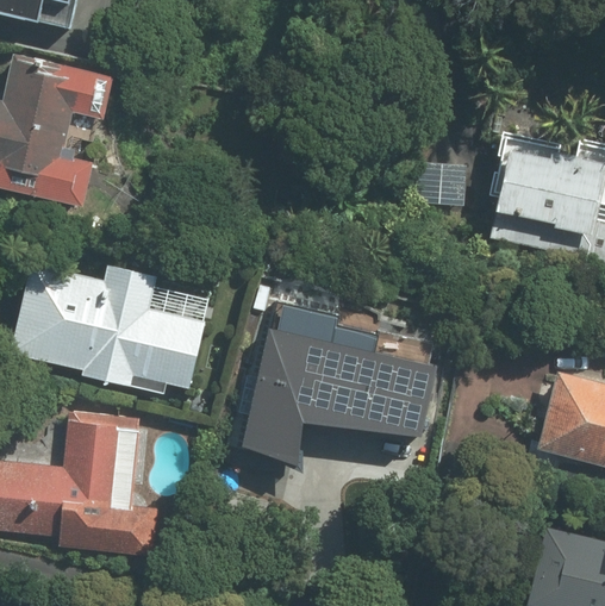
[(0,16),(67,32),(74,0),(0,0),(0,16)]
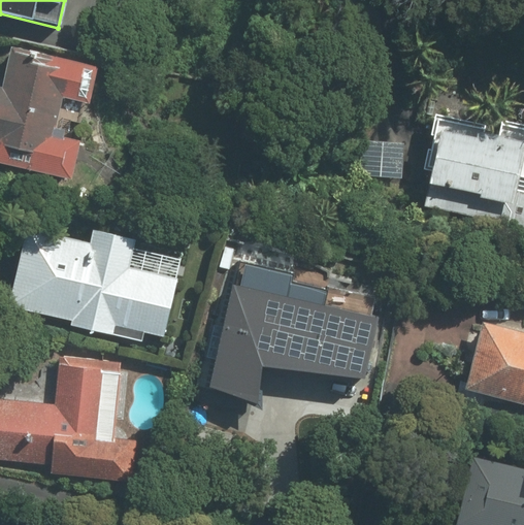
[(101,68),(6,42),(0,65),(0,163),(68,182),(78,144),(54,137),(64,101),(90,108),(101,68)]
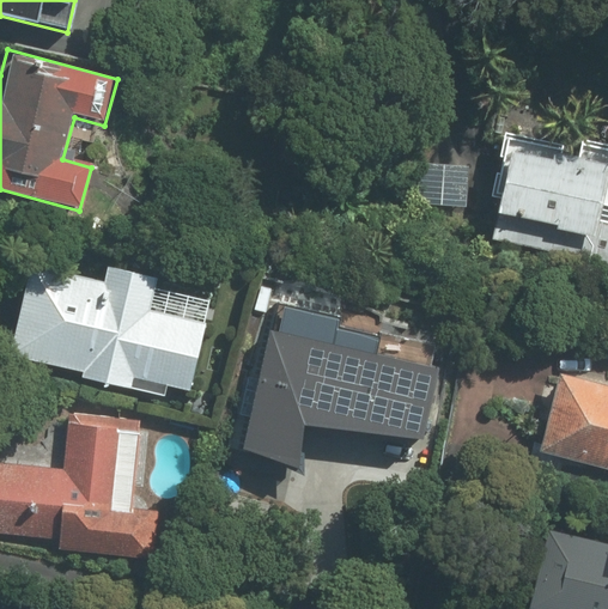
[(566,140),(505,126),(490,194),(500,196),(488,243),(590,267),(588,278),(607,281),(607,229),(597,227),(603,200),(607,200),(607,142),(584,138),(581,148),(565,145),(566,140)]
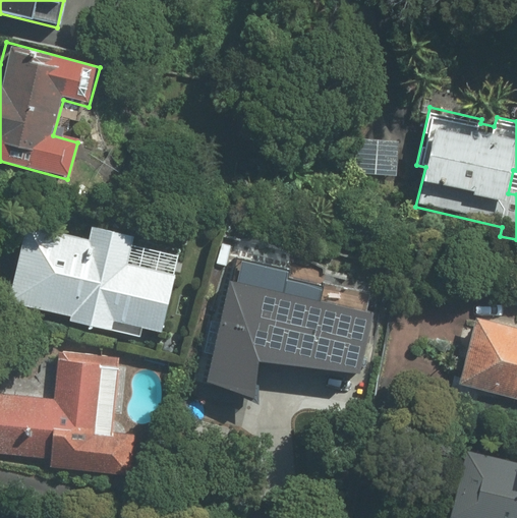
[(398,140),(355,138),(354,180),(396,182),(398,140)]
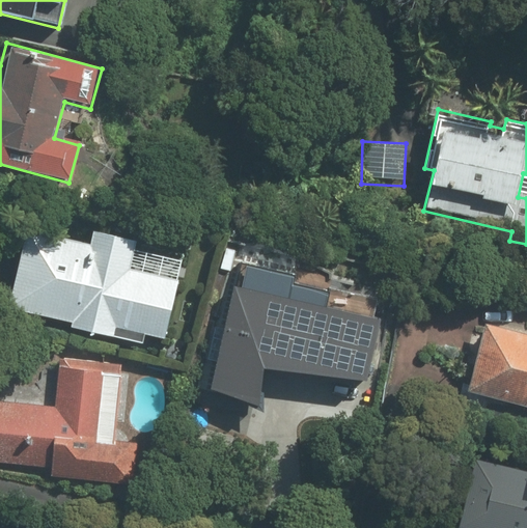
[(90,249),(31,233),(10,310),(160,350),(184,261),(139,250),(141,242),(95,230),(90,249)]
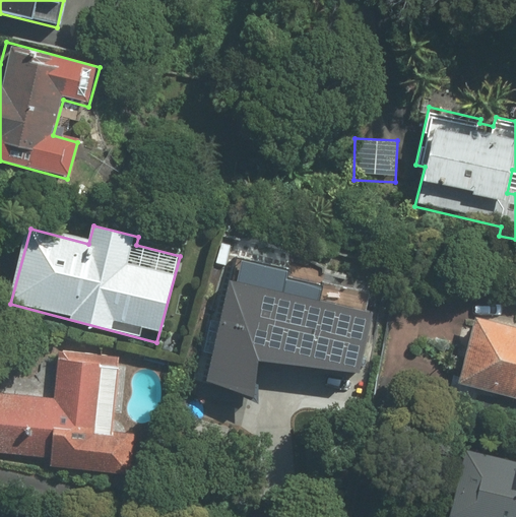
[(237,259),(208,375),(253,394),(257,359),(364,371),(373,293),(237,259)]
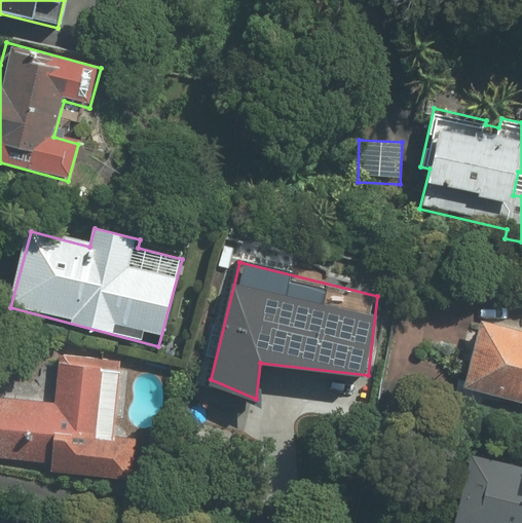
[(521,327),(482,318),(465,386),(521,399),(521,327)]
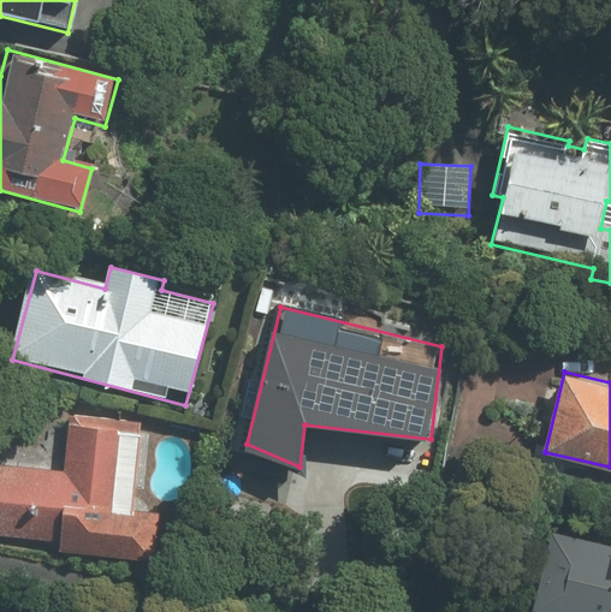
[(63,471),(0,464),(0,532),(137,547),(141,515),(131,514),(141,419),(67,411),(63,471)]
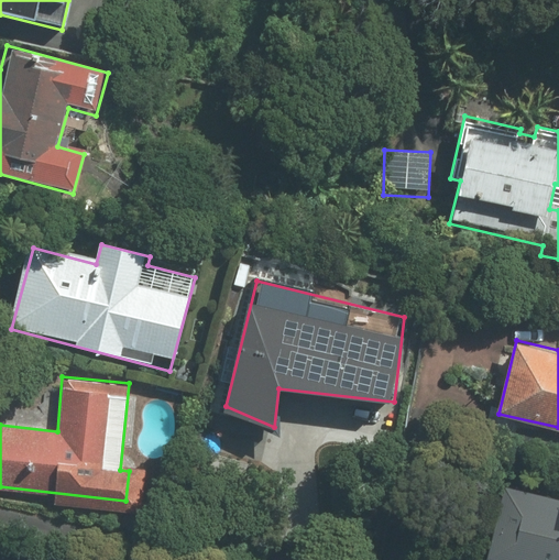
[(558,559),(558,494),(506,482),(489,556),(504,559),(558,559)]
